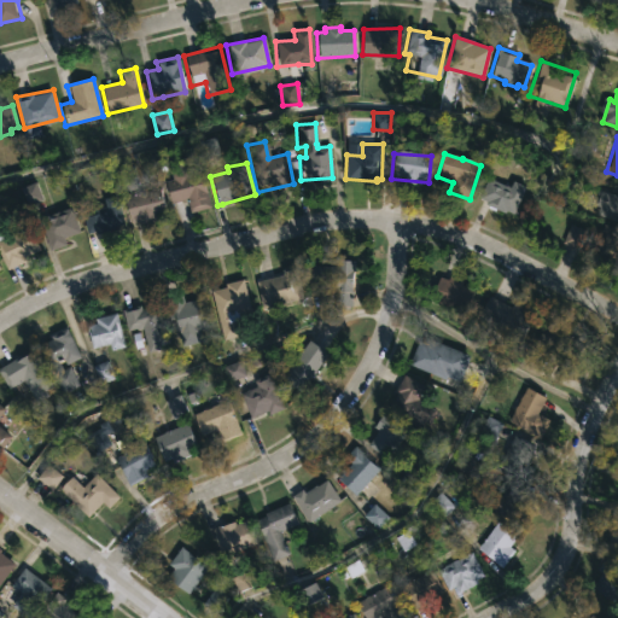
[(182,169),(185,175),(202,172),(210,209),(190,214),(186,200),(170,204),(164,181),(170,180),(169,173),(182,169)]
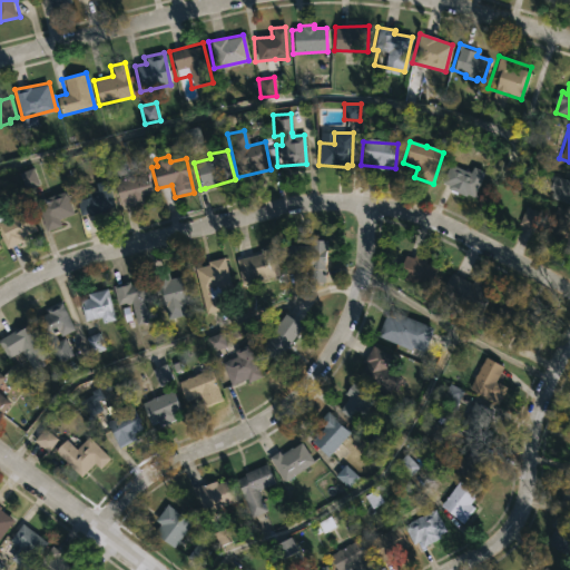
[(483,174),(471,198),(457,193),(455,196),(449,193),(450,190),(446,189),(448,187),(440,184),(451,159),(483,174)]
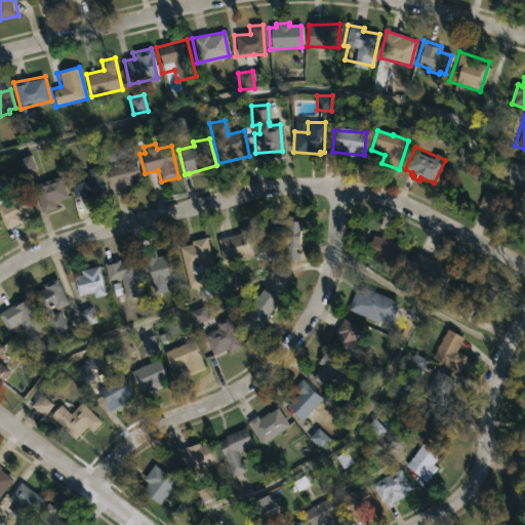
[(36,170),(30,155),(17,160),(23,174),(36,170)]
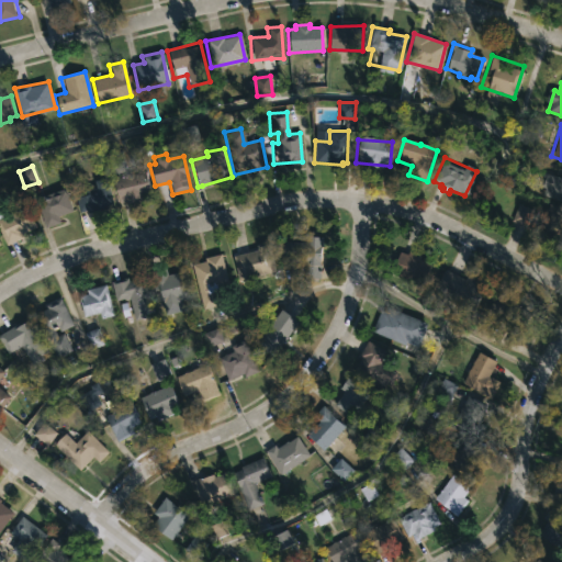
[(145,200),(125,205),(124,202),(117,203),(111,179),(144,171),(149,193),(143,194),(145,200)]
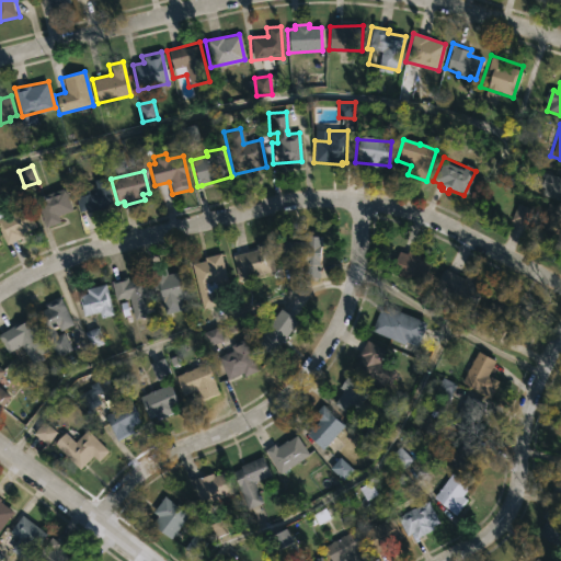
[(560,202),(541,195),(544,189),(538,186),(542,173),(560,179),(560,175),(560,202)]
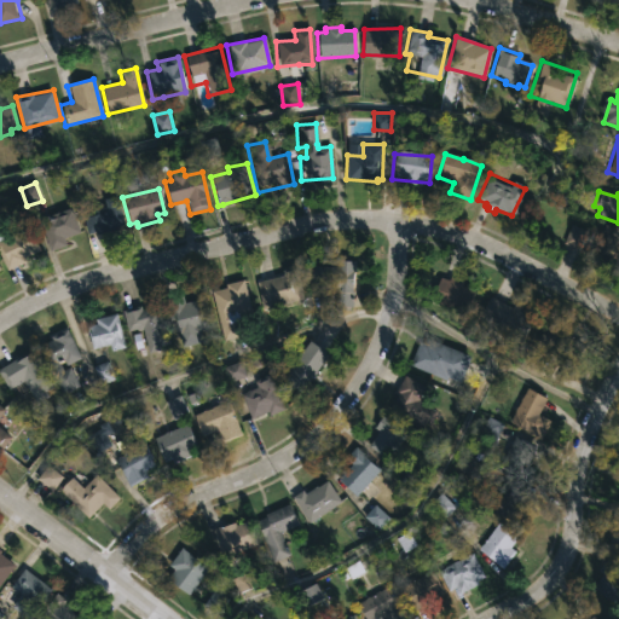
[(115,231),(93,236),(92,232),(85,235),(80,213),(104,207),(102,200),(115,196),(122,225),(114,227),(115,231)]
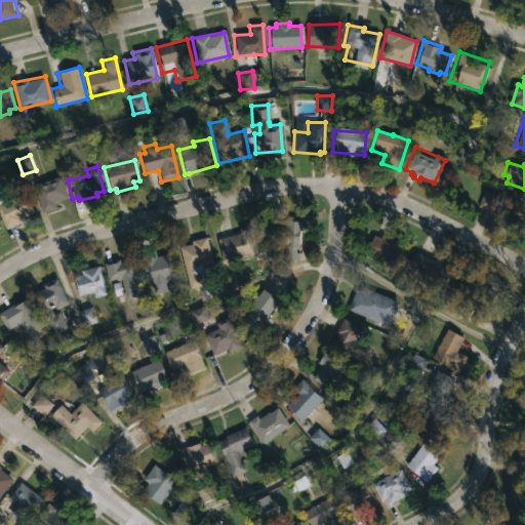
[(45,211),(40,212),(31,186),(59,176),(67,198),(52,202),(54,208),(45,211)]
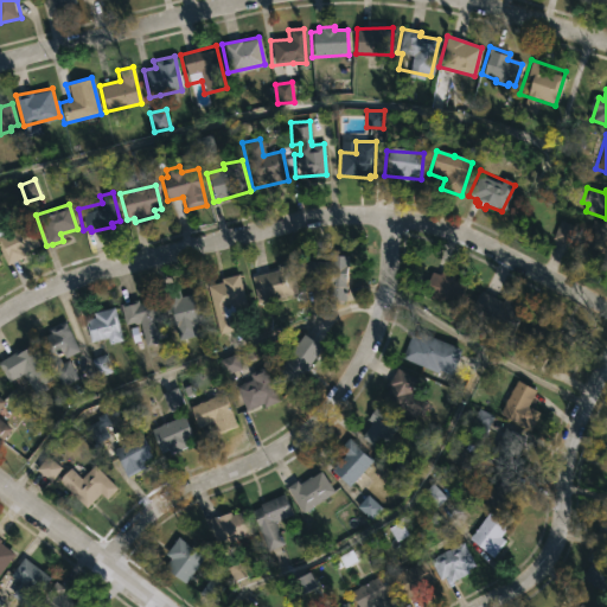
[(30,221),(42,244),(23,254),(24,257),(12,263),(0,238),(0,223),(7,221),(12,230),(30,221)]
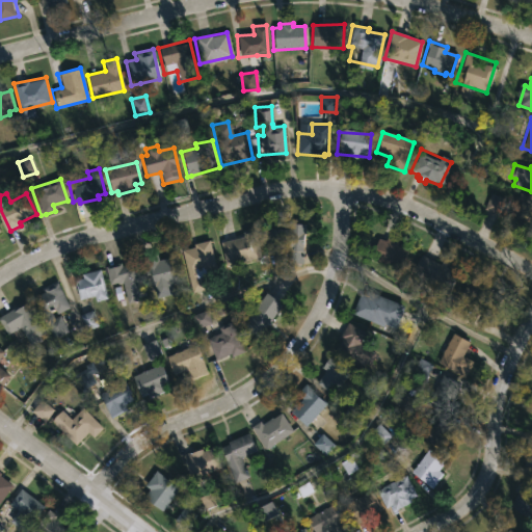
[(483,210),(499,216),(505,200),(489,193),(483,210)]
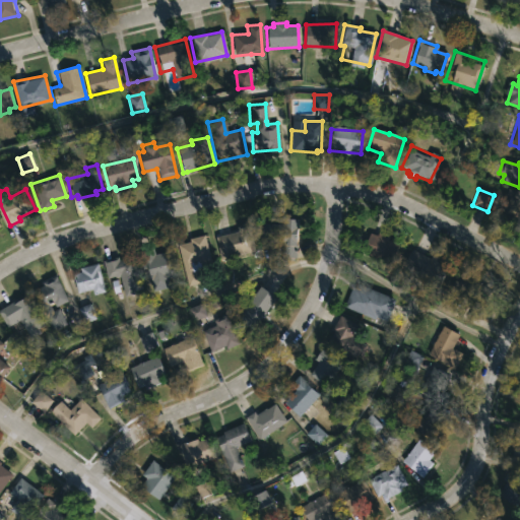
[(519,220),(519,223),(503,217),(506,210),(500,207),(507,189),(519,194),(519,220)]
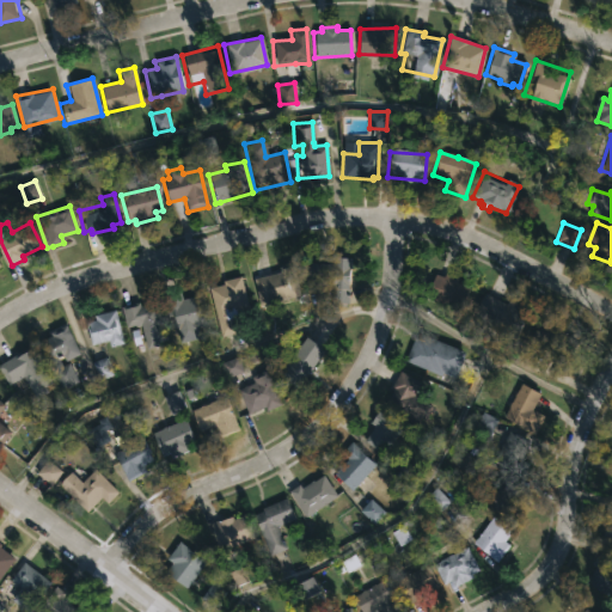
[(350,258),(347,291),(331,289),(331,293),(318,293),(318,289),(304,289),(305,280),(307,280),(308,263),(330,264),(330,257),(350,258)]
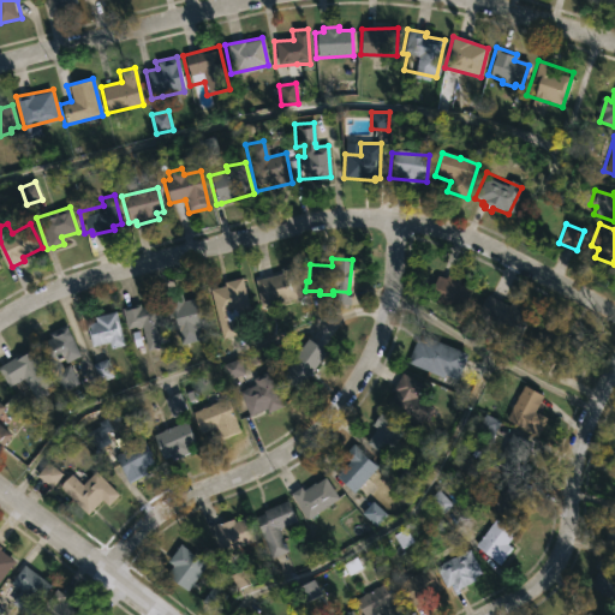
[(264,308),(261,309),(254,281),(279,274),(278,269),(292,266),(300,298),(264,308)]
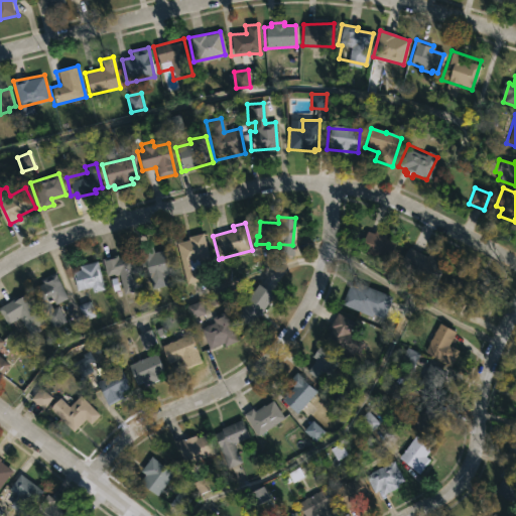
[(374,231),(385,235),(384,239),(394,243),(387,261),(360,251),(367,232),(373,234),(374,231)]
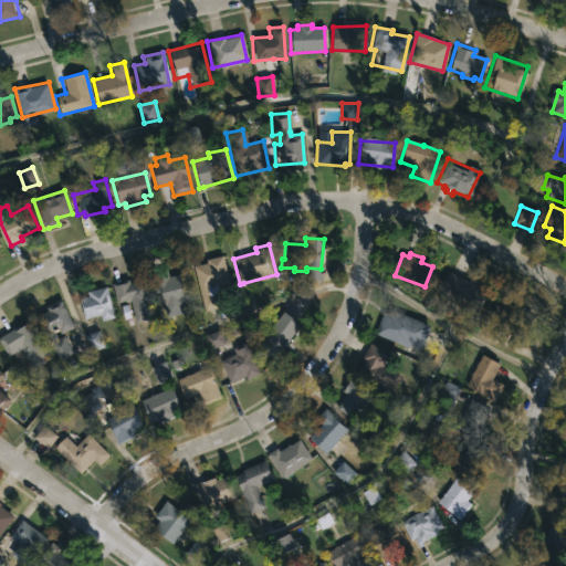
[(211,310),(202,312),(191,266),(206,263),(205,260),(221,255),(228,285),(217,287),(222,307),(211,310)]
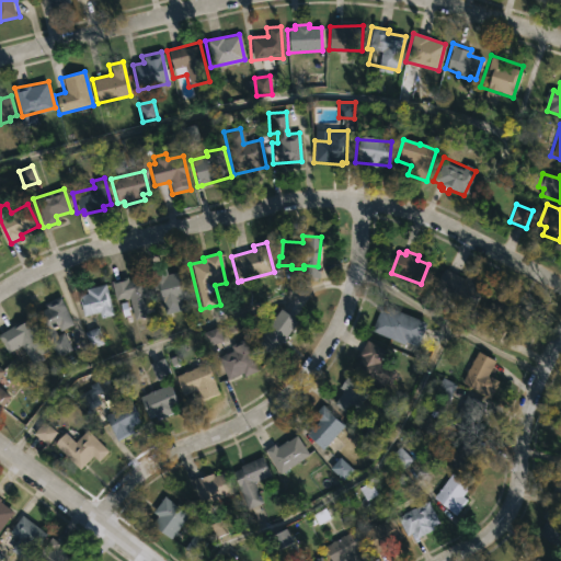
[(162,270),(164,275),(183,271),(190,298),(180,300),(182,311),(163,316),(157,289),(153,290),(149,273),(162,270)]
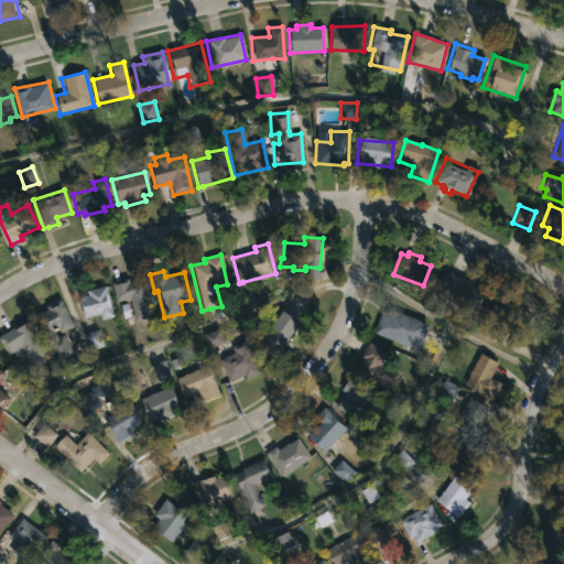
[(458,277),(465,280),(466,278),(486,288),(474,313),(438,295),(451,272),(458,277)]
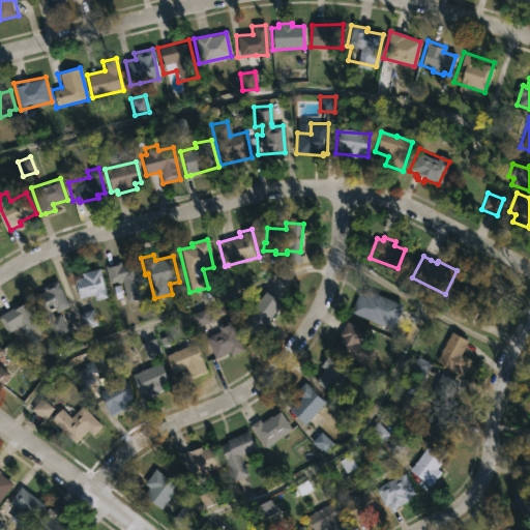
[(136,262),(144,295),(135,297),(136,300),(123,303),(118,283),(108,286),(104,266),(119,262),(120,266),(136,262)]
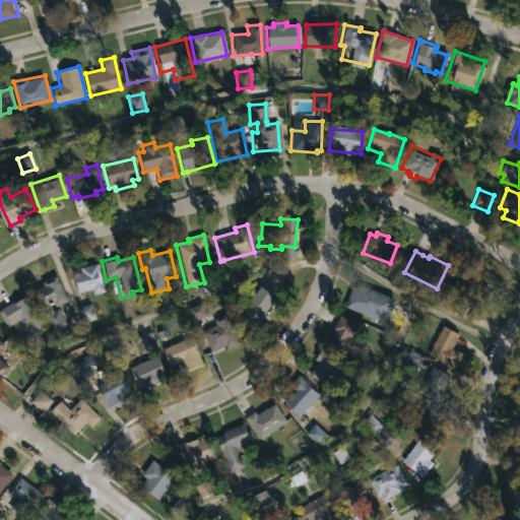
[(98,264),(104,293),(92,296),(91,290),(76,294),(72,274),(79,272),(78,268),(98,264)]
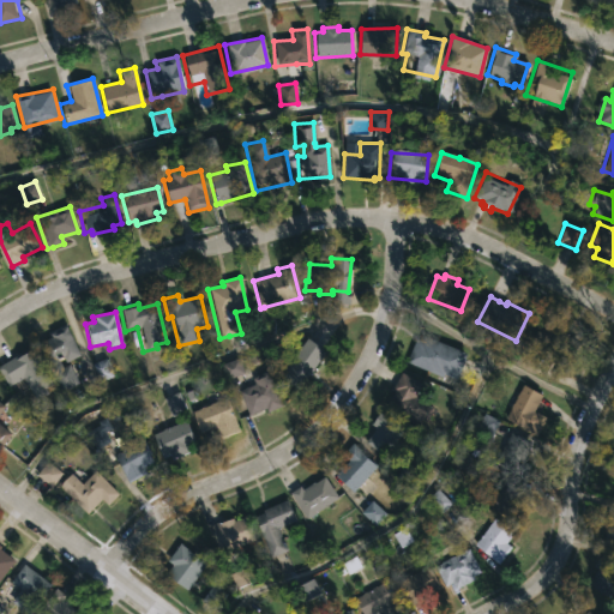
[(553,360),(552,362),(540,356),(542,350),(530,344),(540,325),(565,338),(553,360)]
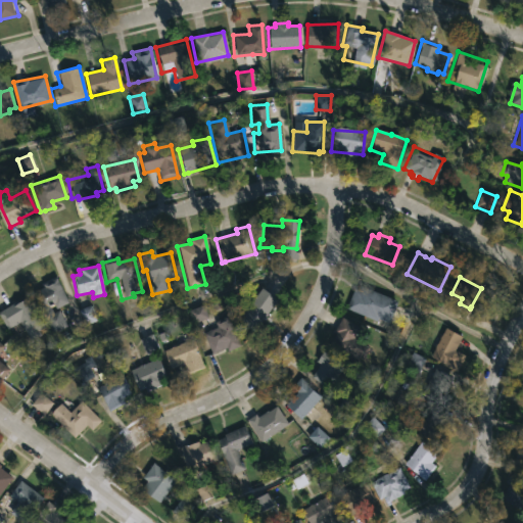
[(67,302),(50,312),(51,314),(57,311),(65,325),(45,336),(41,329),(37,331),(39,334),(29,340),(21,328),(10,335),(0,318),(0,308),(15,300),(16,303),(25,298),(27,302),(33,298),(30,294),(54,278),(67,302)]
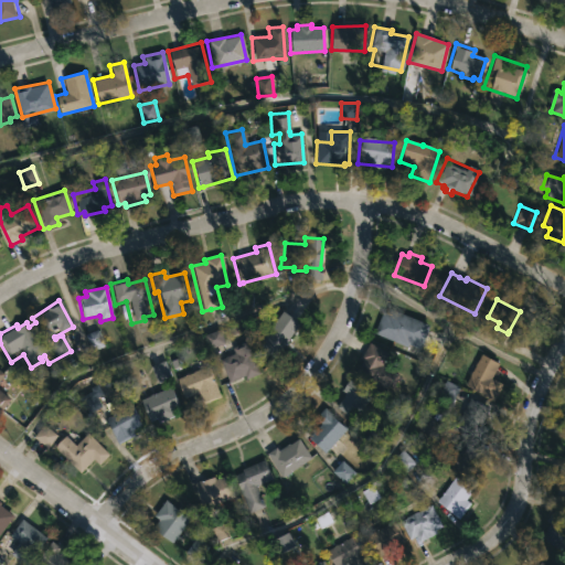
[(387,309),(427,327),(418,349),(406,344),(405,348),(372,333),(381,312),(385,315),(387,309)]
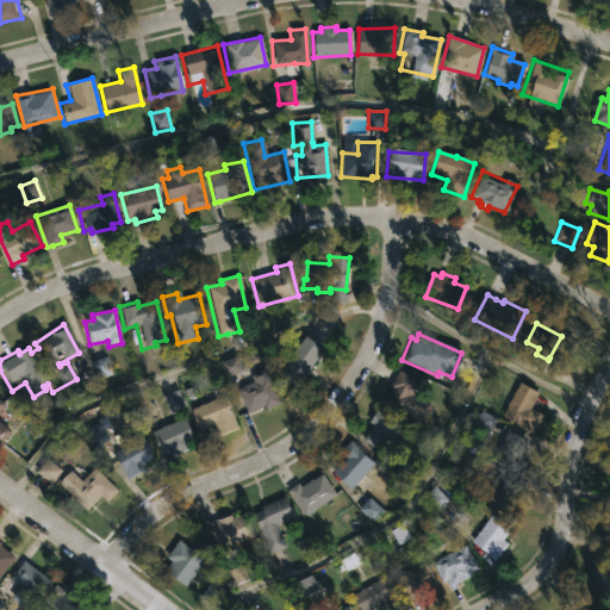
[(305,374),(296,388),(277,374),(303,337),(322,350),(305,374)]
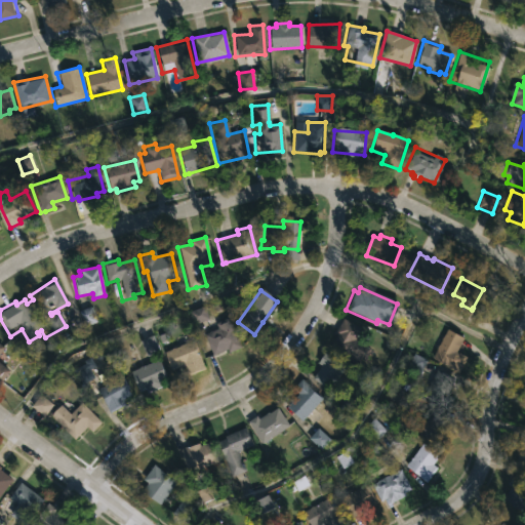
[(96,322),(90,306),(78,311),(85,326),(96,322)]
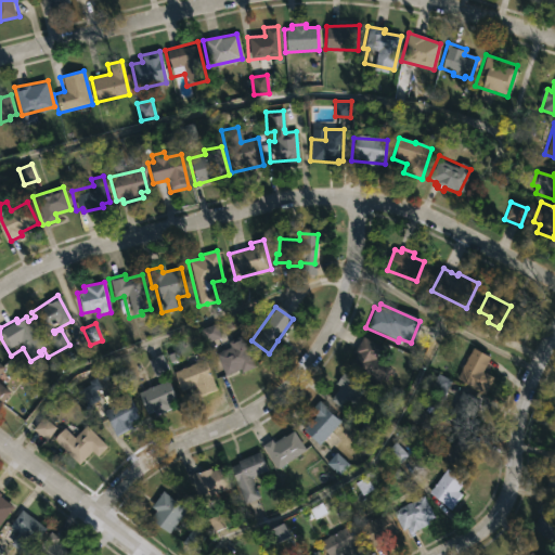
[(201,330),(204,344),(220,339),(217,325),(201,330)]
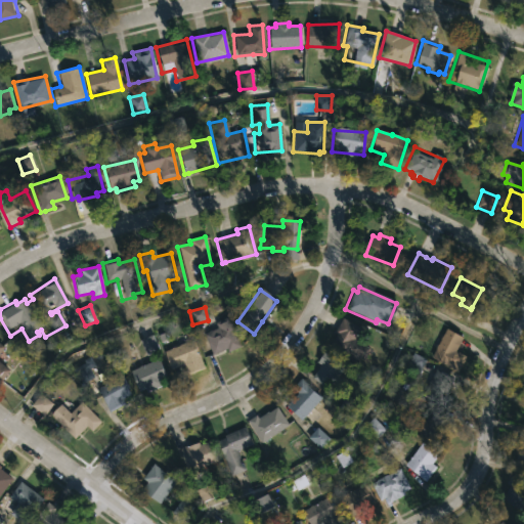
[(368,348),(361,360),(331,343),(337,333),(334,331),(342,316),(359,326),(352,339),(368,348)]
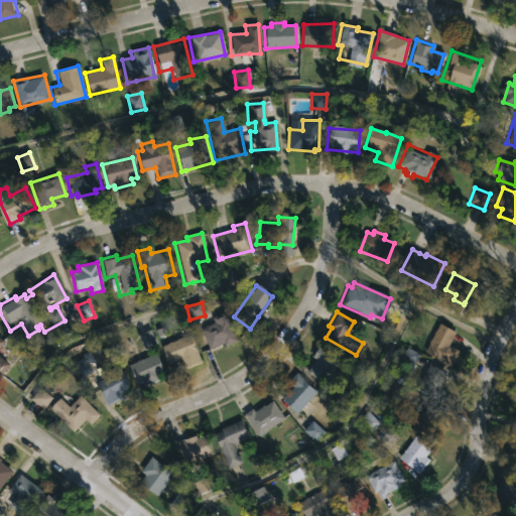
[(236,341),(223,347),(221,343),(208,349),(200,329),(213,323),(211,318),(223,312),(236,341)]
